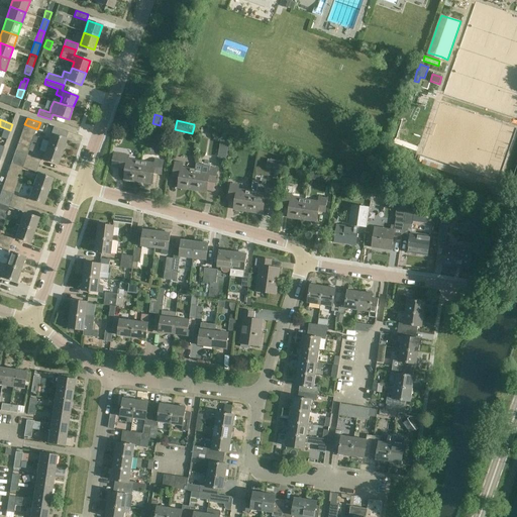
[(24,124),(24,127),(22,131),(35,135),(37,129),(24,124)]
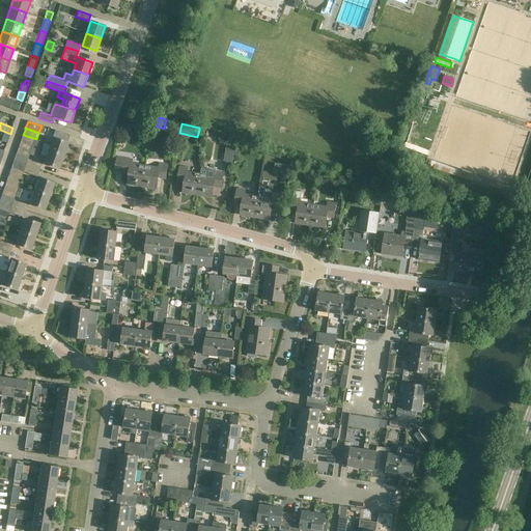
[(10,134),(5,132),(1,141),(7,143),(10,134)]
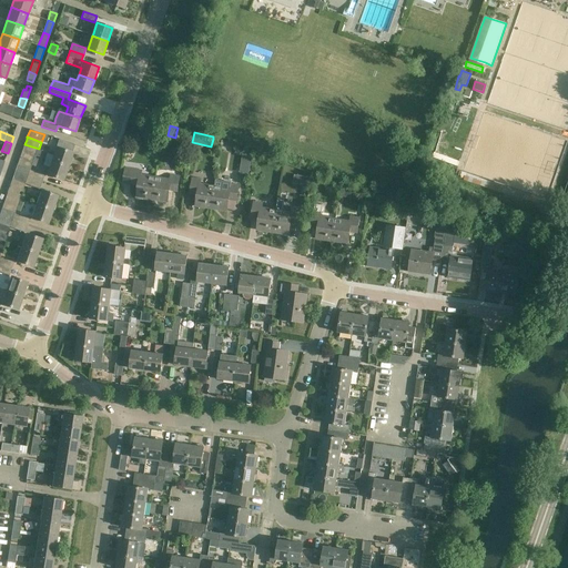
[(39,149),(24,144),(22,151),(37,155),(39,149)]
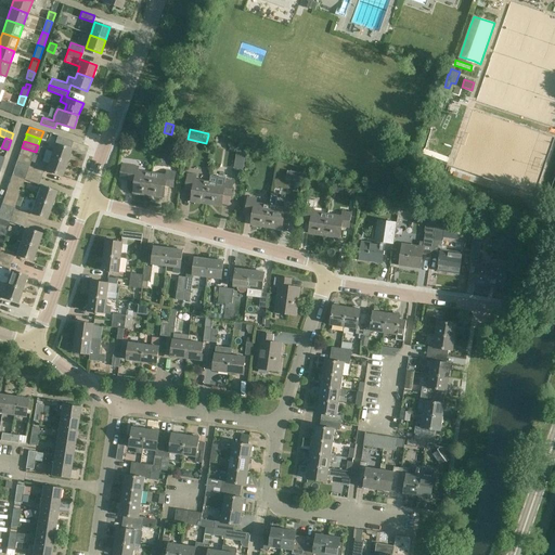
[(47,151),(44,155),(50,157),(67,163),(72,150),(55,144),(52,152),(47,151)]
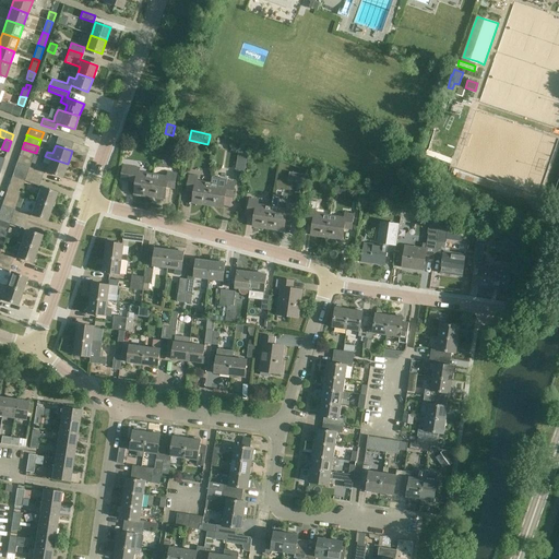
[(22,149),(18,163),(31,167),(36,153),(22,149)]
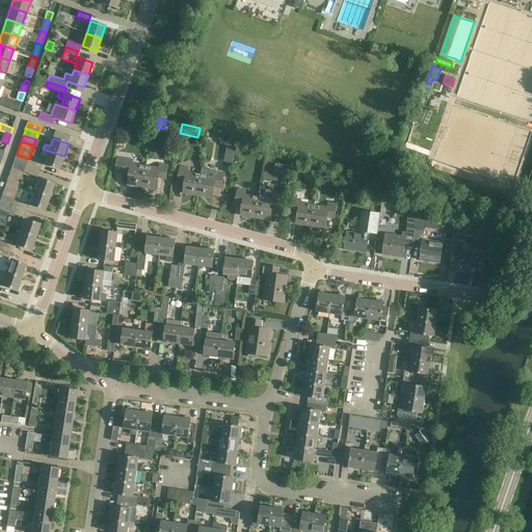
[(48,151),(43,149),(41,155),(46,157),(44,163),(59,169),(64,156),(48,151)]
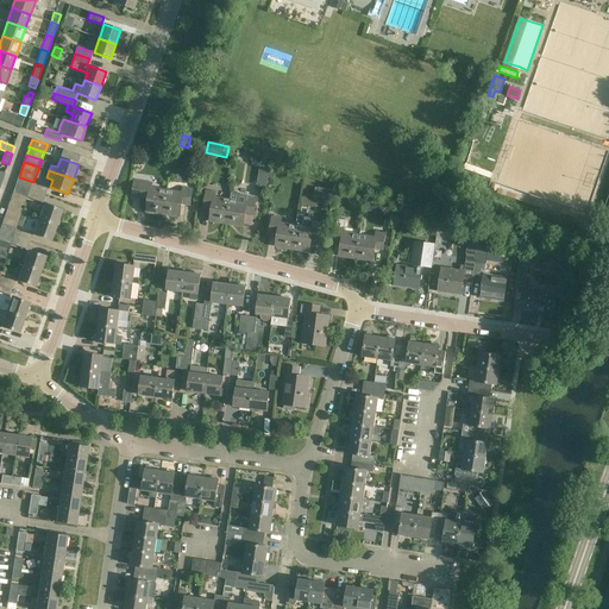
[(31,190),(33,182),(19,177),(16,184),(31,190)]
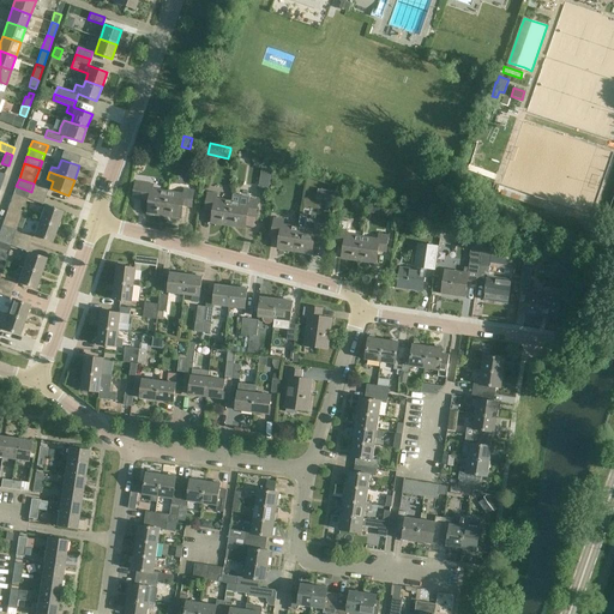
[(154,185),(148,184),(136,182),(133,198),(150,200),(148,214),(158,215),(160,214),(164,214),(168,192),(161,191),(161,193),(152,192),(154,185)]
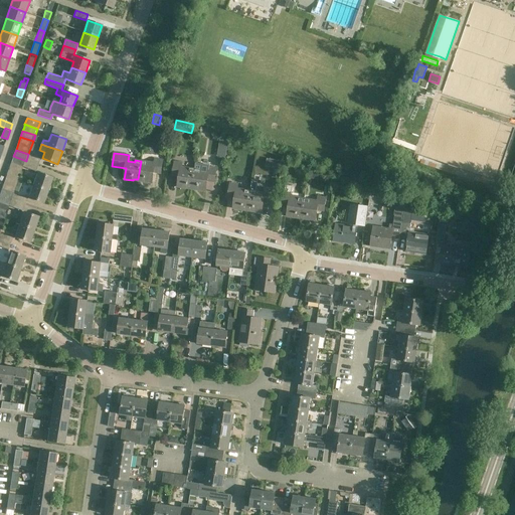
[(28,154),(26,161),(38,165),(41,159),(28,154)]
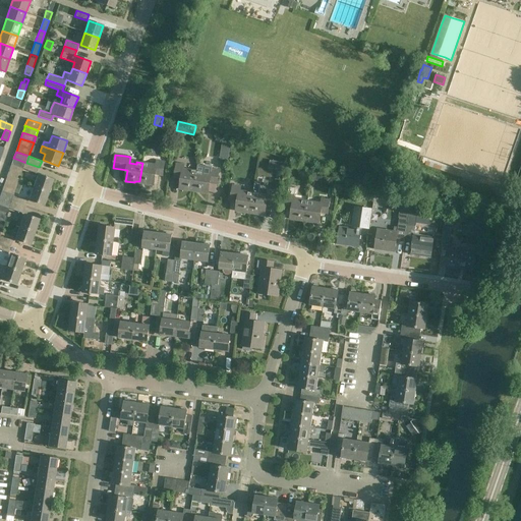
[(24,169),(26,163),(13,158),(11,165),(24,169)]
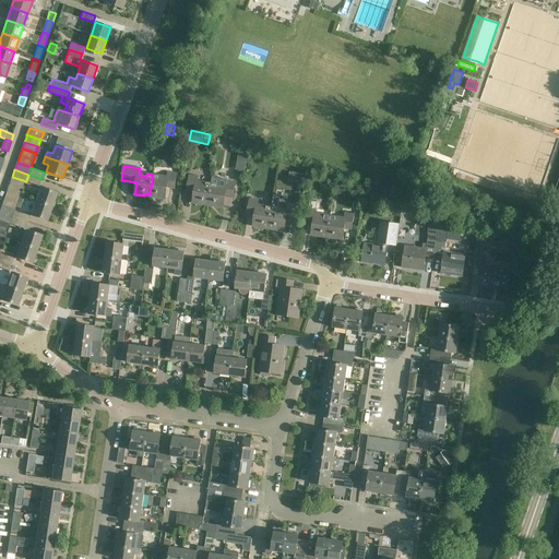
[(153,175),(150,194),(155,195),(155,198),(165,199),(167,187),(175,188),(177,174),(168,173),(167,179),(159,178),(159,176),(153,175)]
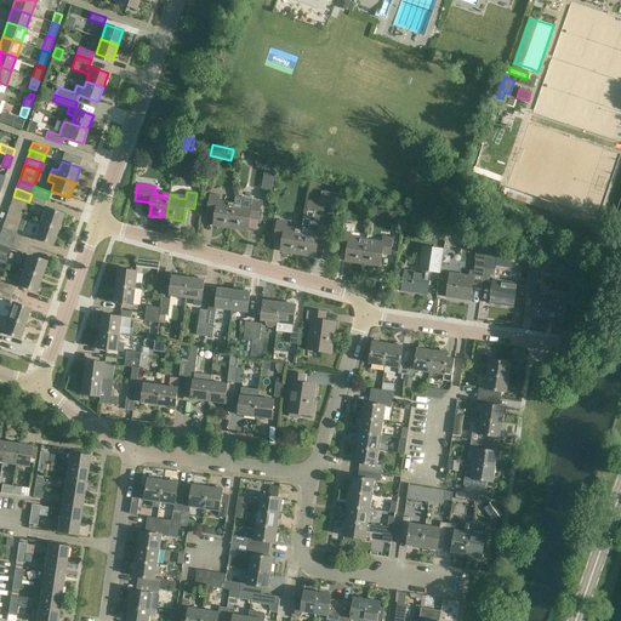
[(46,199),(32,194),(29,201),(44,208),(46,199)]
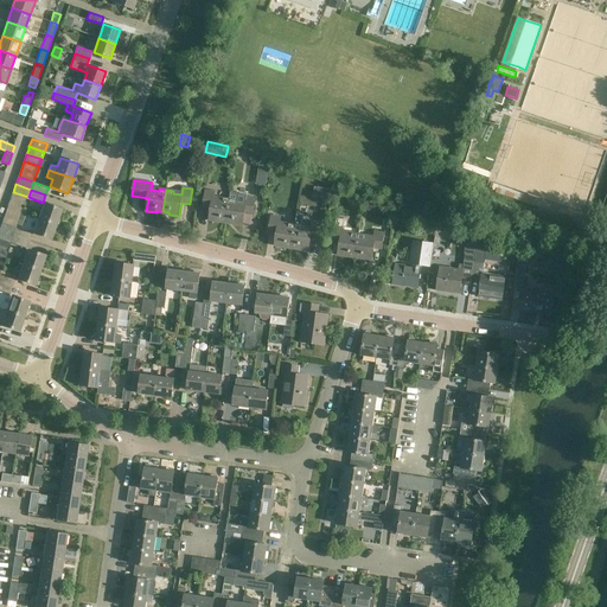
[(205,191),(205,195),(203,206),(211,208),(210,221),(221,222),(221,221),(227,222),(230,199),(223,198),(223,200),(213,199),(215,192),(205,191)]
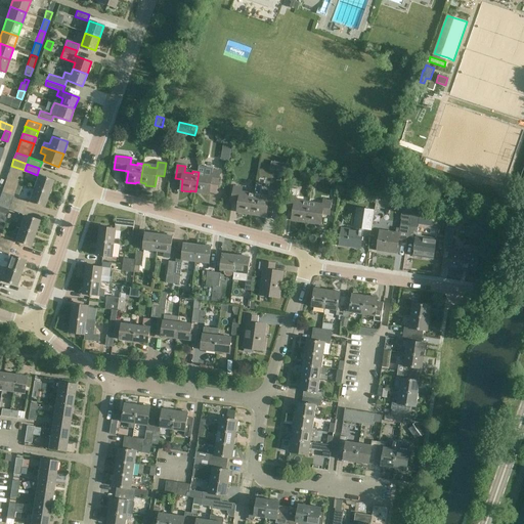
[(11,166),(9,172),(22,176),(25,170),(11,166)]
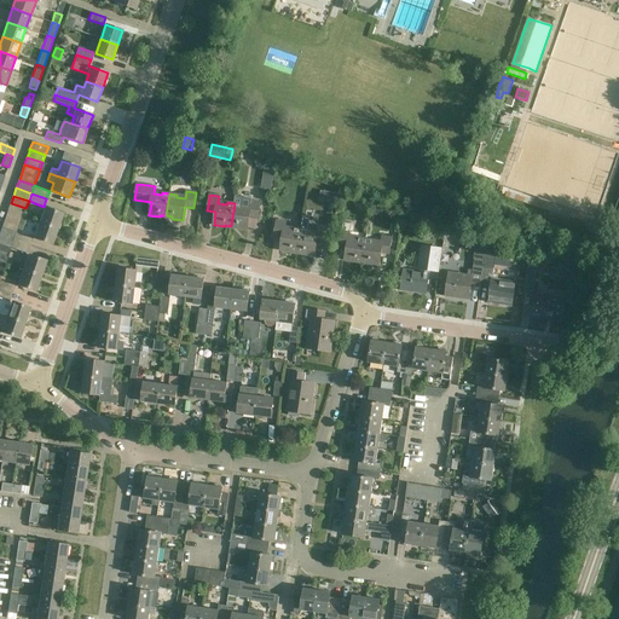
[(235,203),(231,226),(237,226),(236,229),(247,230),(249,217),(258,218),(260,203),(252,202),(253,198),(235,196),(235,203)]
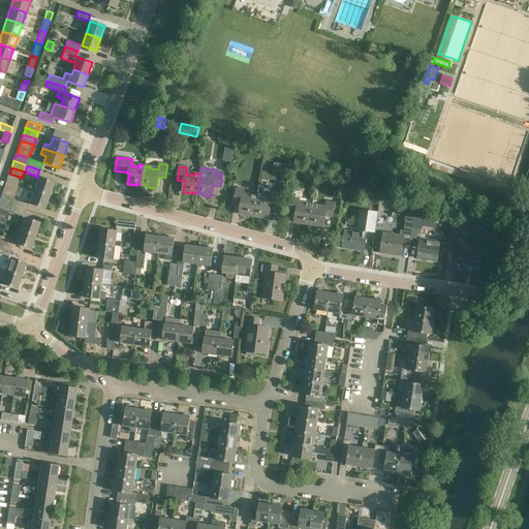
[(9,174),(6,181),(20,185),(22,178),(9,174)]
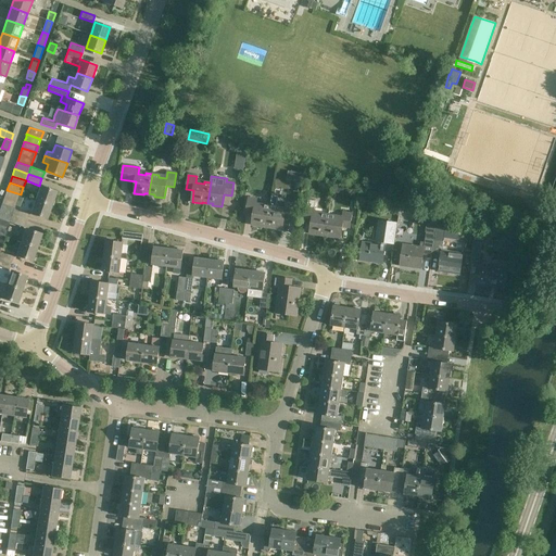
[(40,187),(36,200),(52,205),(57,192),(40,187)]
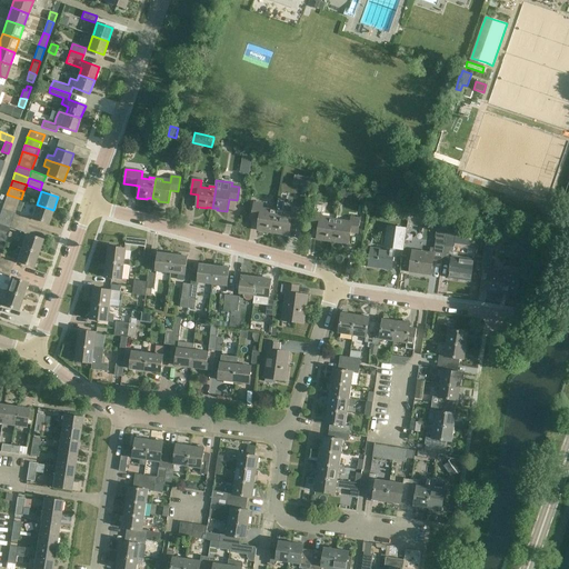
[(16,213),(21,199),(7,195),(2,209),(16,213)]
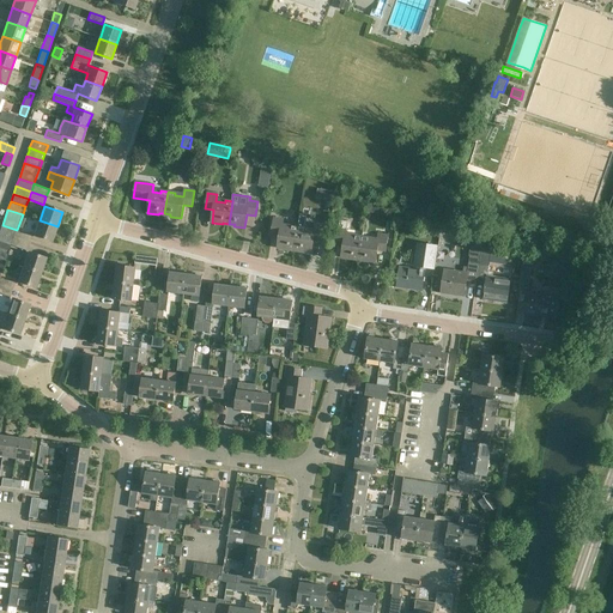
[(298,226),(295,249),(301,250),(301,252),(311,254),(313,241),(321,242),(323,226),(315,225),(314,231),(304,230),(307,217),(301,216),(298,226)]
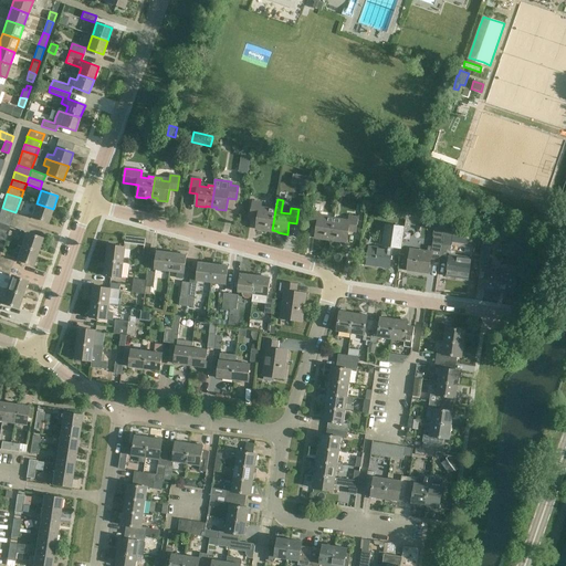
[(266,229),(272,230),(275,209),(270,208),(269,210),(261,209),(261,203),(253,202),(251,216),(259,217),(257,229),(266,231),(266,229)]
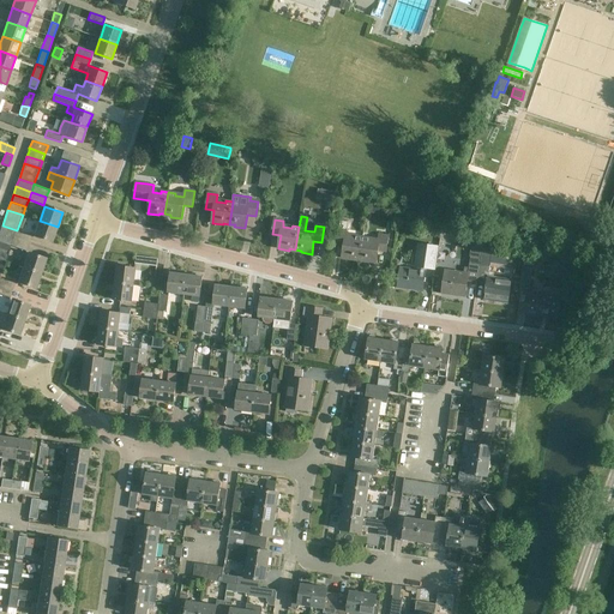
[(53,242),(58,227),(40,221),(34,235),(53,242)]
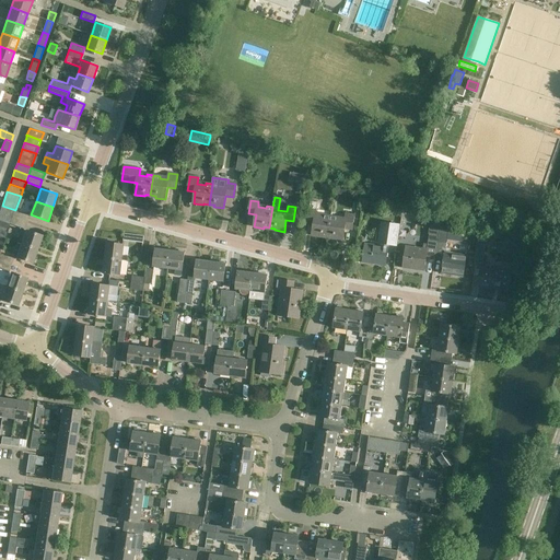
[(323,235),(328,236),(330,216),(325,216),(325,218),(316,216),(318,202),(310,201),(306,222),(314,223),(312,235),(322,237),(323,235)]
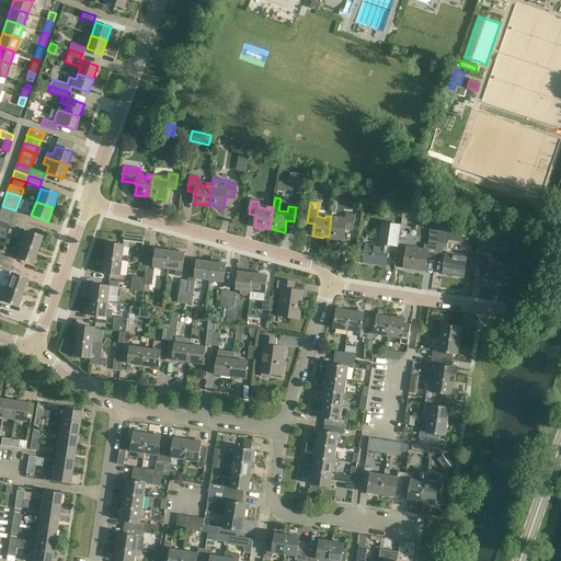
[(0,213),(13,218),(15,210),(2,206),(0,210),(0,213)]
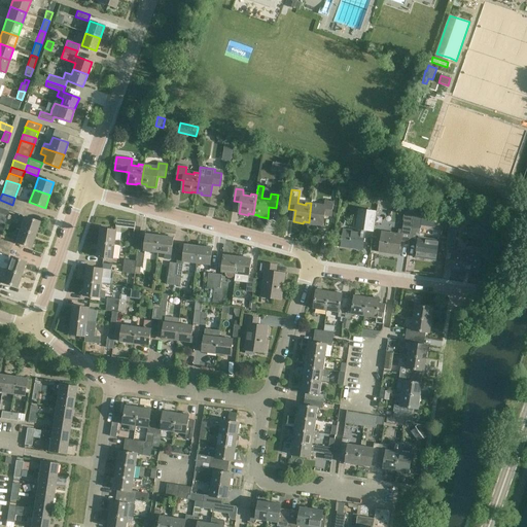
[(14,198),(12,205),(26,209),(28,202),(14,198)]
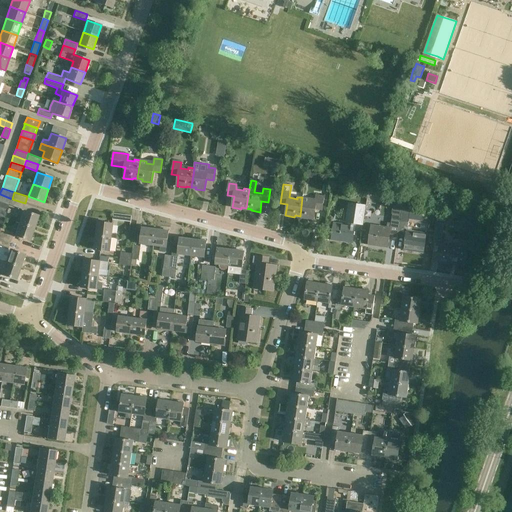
[(0,201),(10,205),(12,199),(0,194),(0,201)]
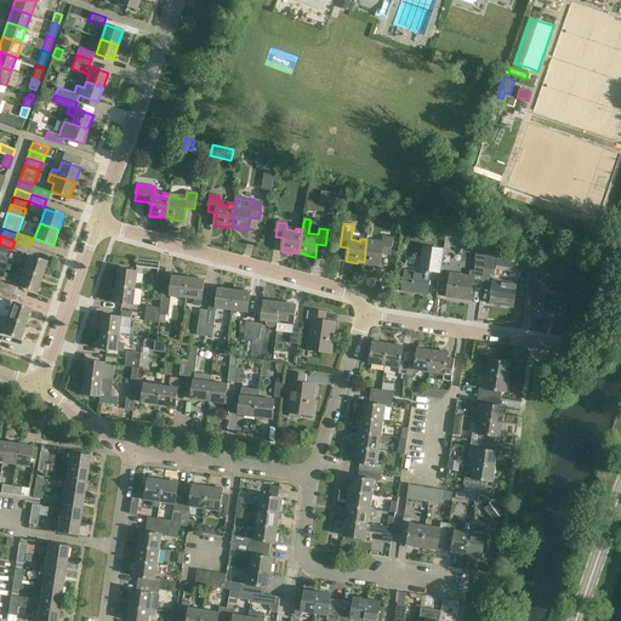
[(366,239),(364,262),(369,263),(369,265),(380,267),(382,254),(391,255),(393,239),(383,238),(382,244),(374,243),(374,240),(366,239)]
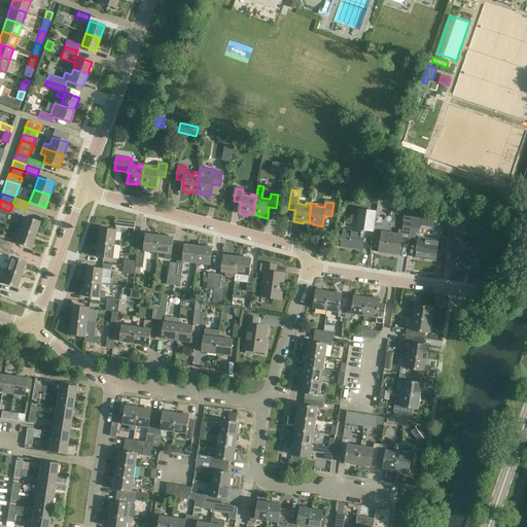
[(26,209),(12,205),(10,211),(23,216),(26,209)]
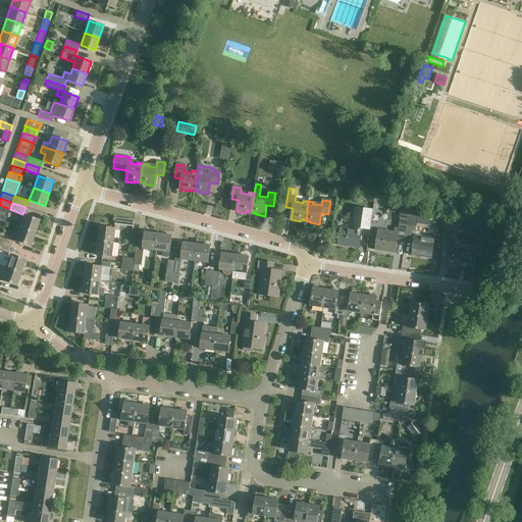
[(0,213),(7,216),(10,209),(0,205),(0,213)]
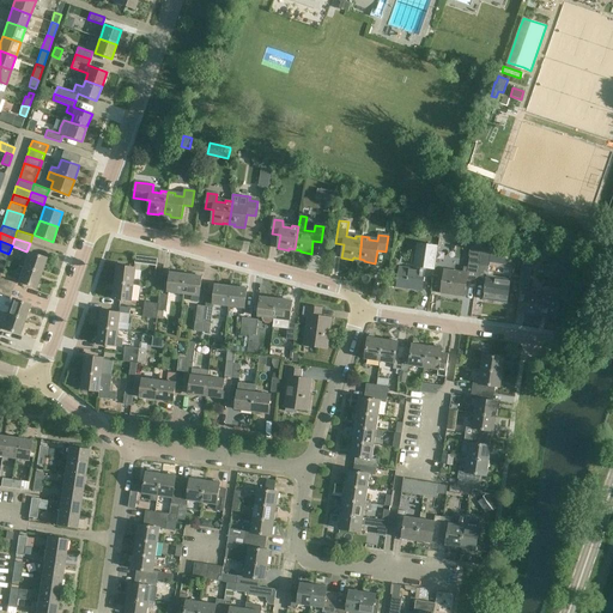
[(443,281),(441,293),(465,297),(467,281),(467,278),(477,279),(479,265),(480,259),(479,259),(481,244),(477,243),(471,242),(469,249),(468,256),(469,256),(468,263),(468,267),(462,267),(462,272),(444,269),(443,281)]
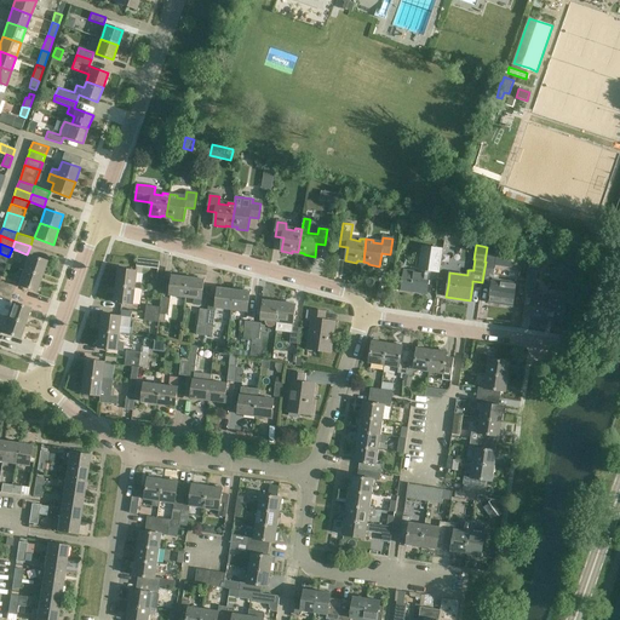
[(405,270),(403,277),(401,290),(428,293),(429,279),(430,273),(438,274),(442,248),(422,246),(418,273),(405,270)]
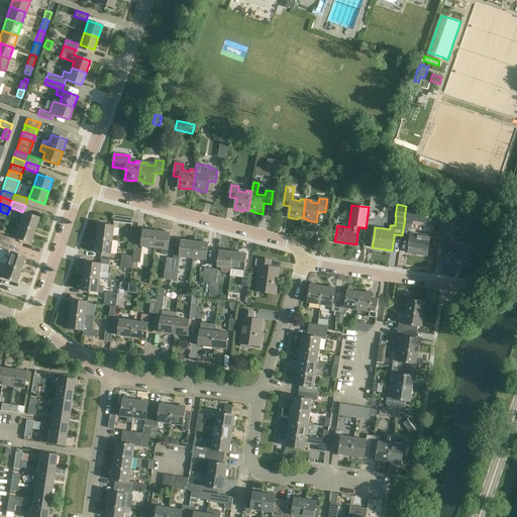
[(23,213),(19,225),(34,230),(39,218),(23,213)]
